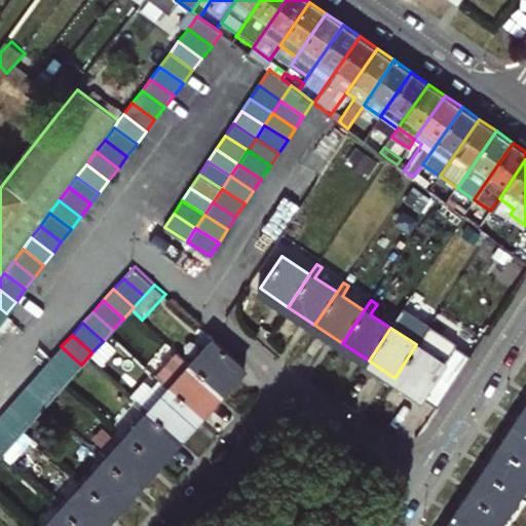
[(117,347),(106,338),(103,341),(91,352),(89,355),(101,365),(117,347)]
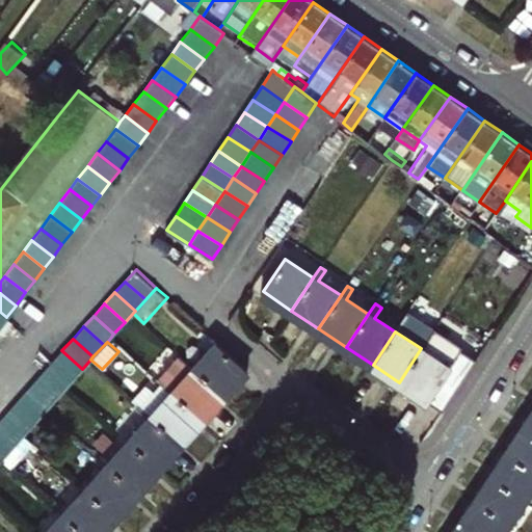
[(246,370),(216,342),(193,367),(223,395),(246,370)]
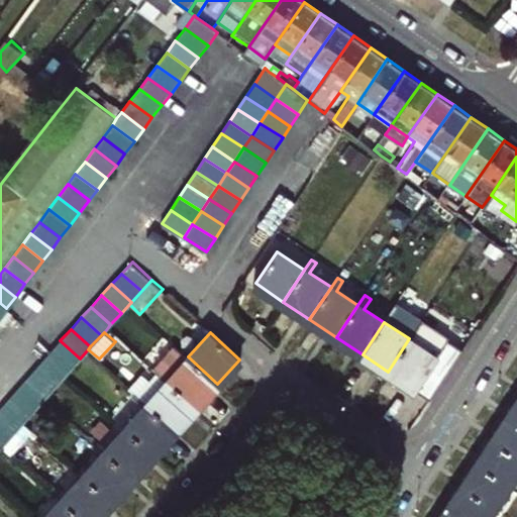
[(436,357),(409,338),(388,372),(415,389),(436,357)]
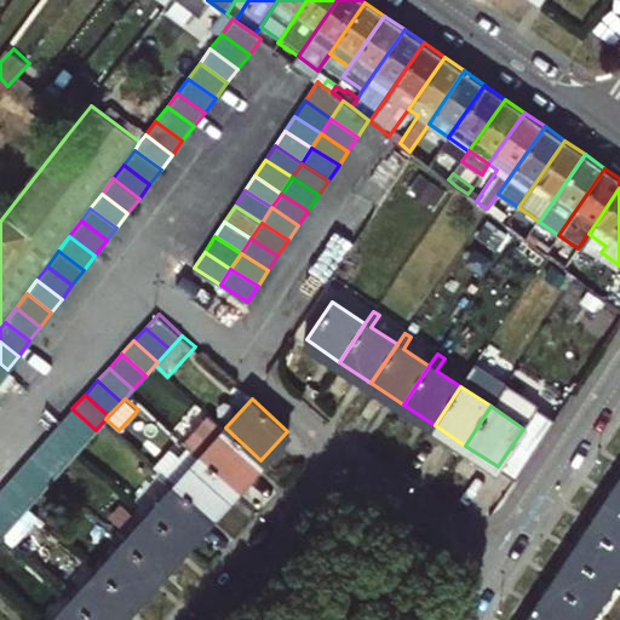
[(72,408),(61,420),(84,442),(96,430),(72,408)]
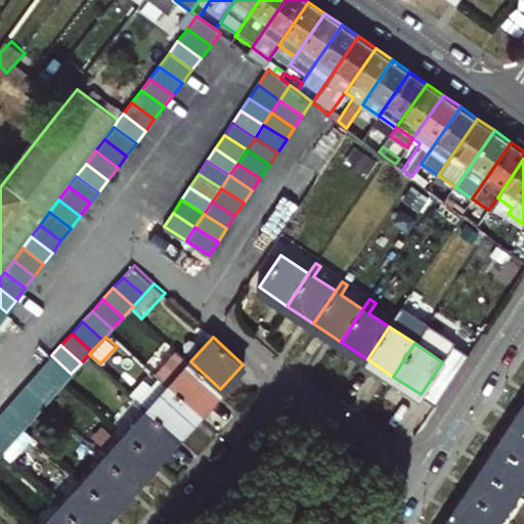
[(157,375),(159,377),(199,412),(220,389),(190,361),(179,351),(157,375)]
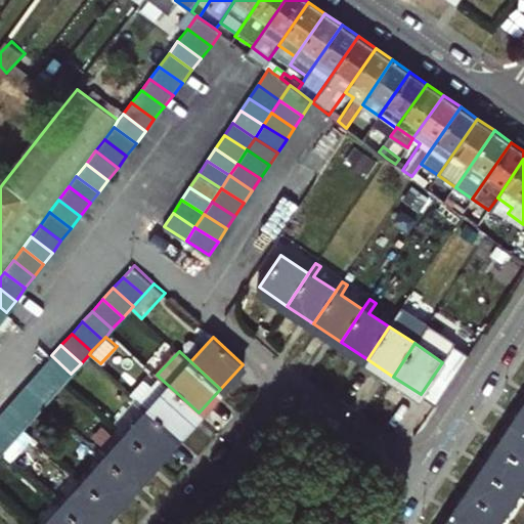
[(51,355),(41,366),(61,385),(66,381),(71,374),(51,355)]
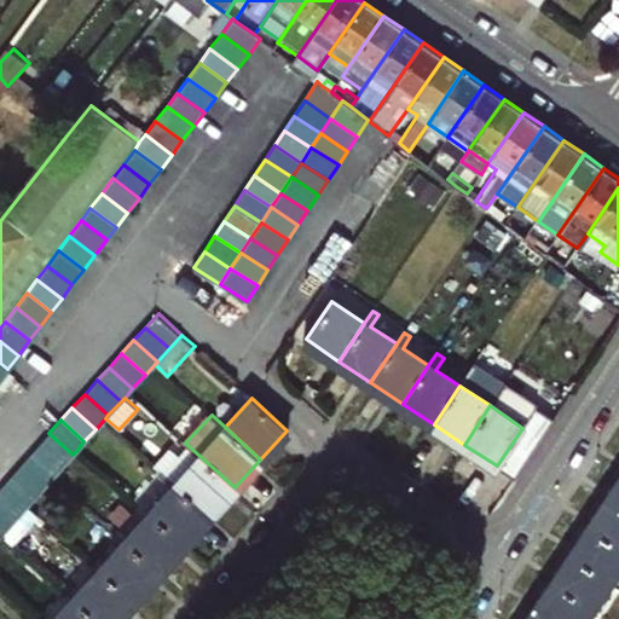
[(73,455),(48,433),(36,447),(59,469),(73,455)]
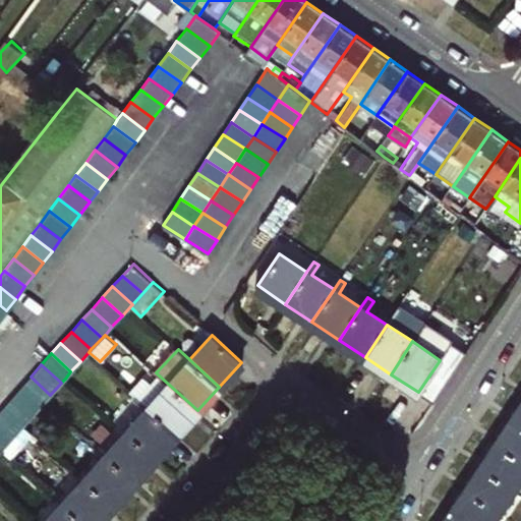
[(197,410),(158,374),(136,398),(177,435),(197,410)]
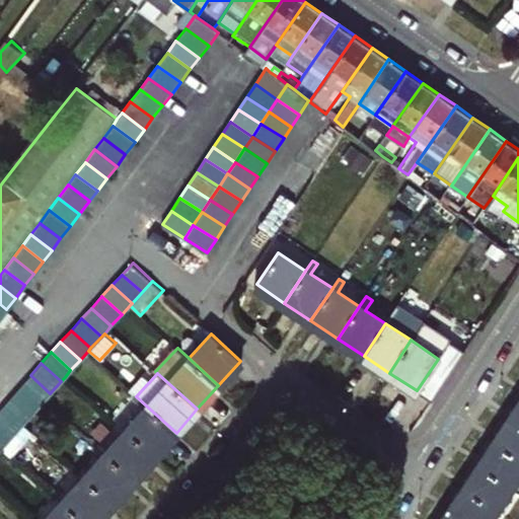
[(50,393),(30,375),(20,385),(41,403),(43,400),(50,393)]
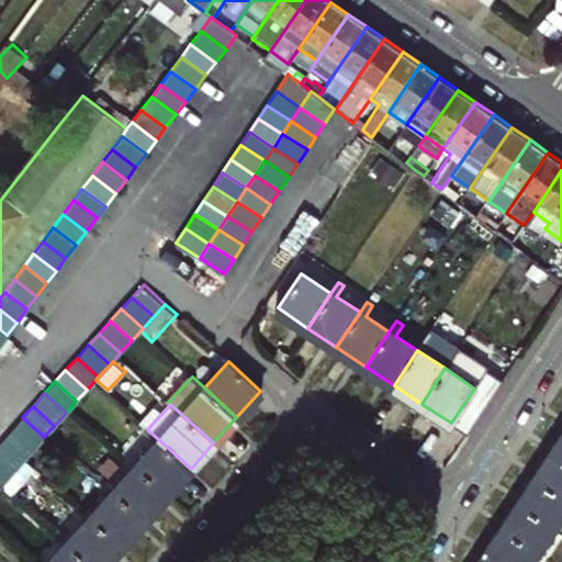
[(22,417),(10,430),(32,450),(44,437),(22,417)]
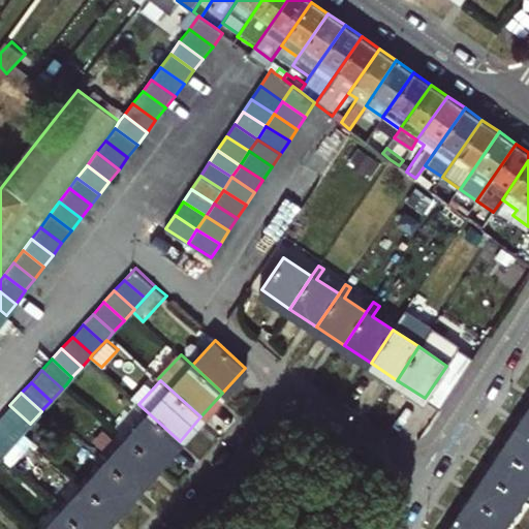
[(114,427),(127,438),(158,465),(180,441),(138,404),(136,402),(114,427)]
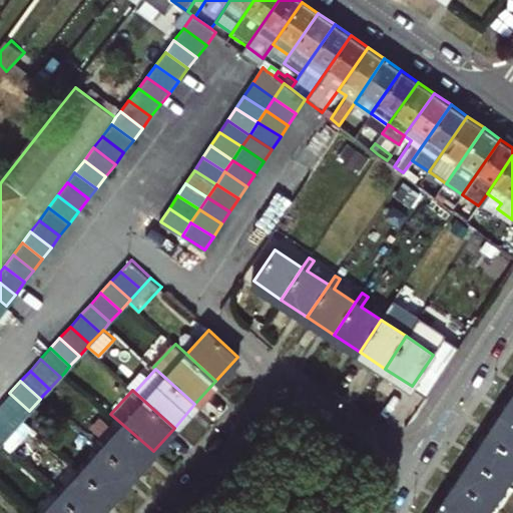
[(29,411),(9,393),(0,402),(0,404),(19,422),(22,419),(29,411)]
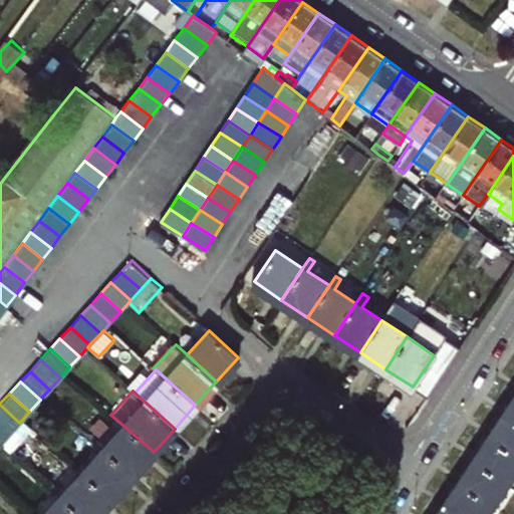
[(513,400),(505,414),(513,419),(513,400)]
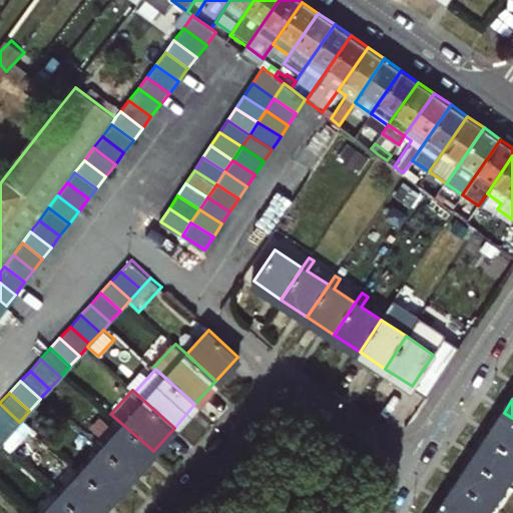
[(19,422),(0,404),(0,423),(10,432),(19,422)]
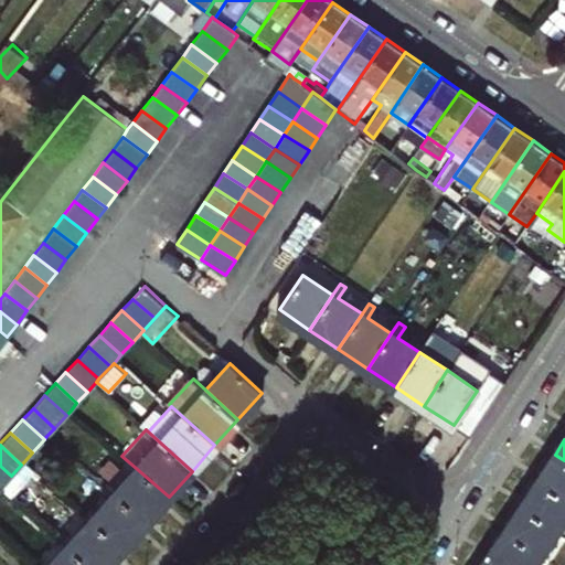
[(564,460),(555,455),(539,480),(564,497),(564,460)]
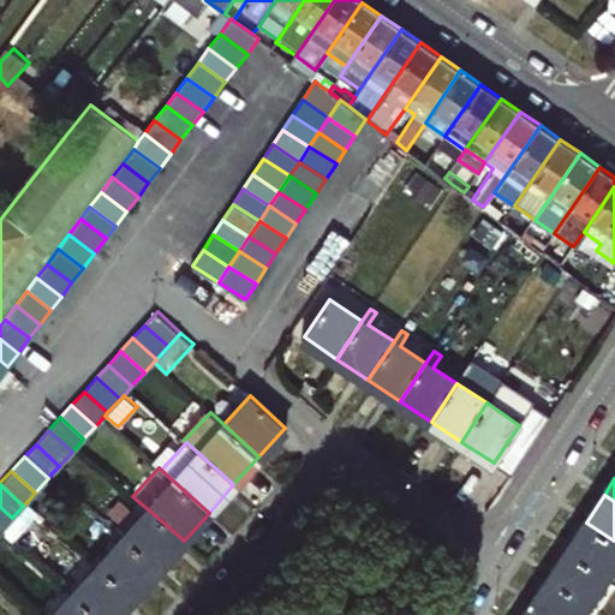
[(12,518),(0,507),(0,530),(12,518)]
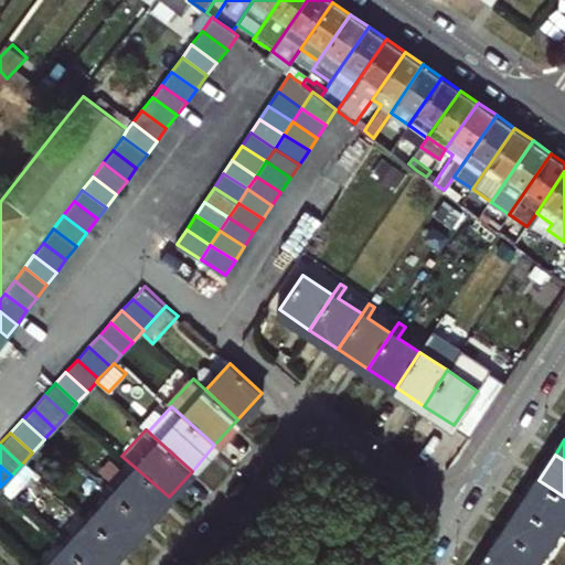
[(136,468),(113,493),(146,523),(169,497),(136,468)]
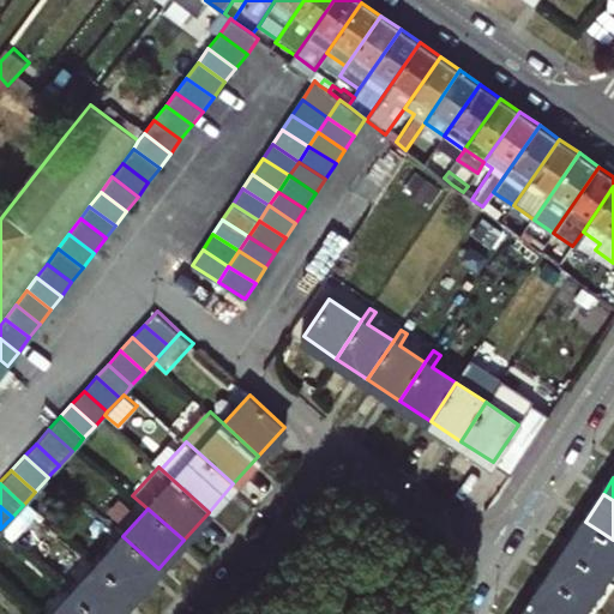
[(613,560),(613,540),(585,522),(567,549),(606,573),(613,560)]
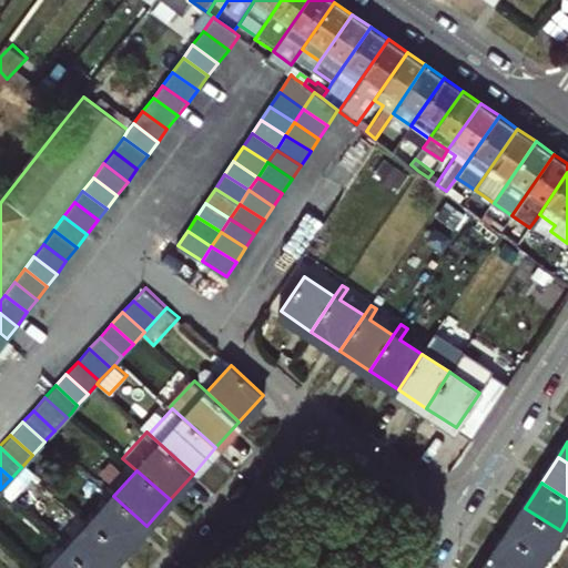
[(146,526),(113,496),(90,523),(123,551),(146,526)]
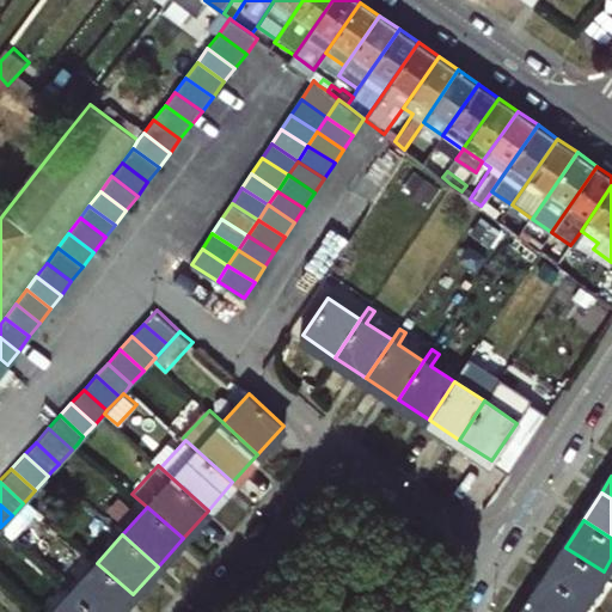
[(604,571),(565,548),(548,574),(586,599),(604,571)]
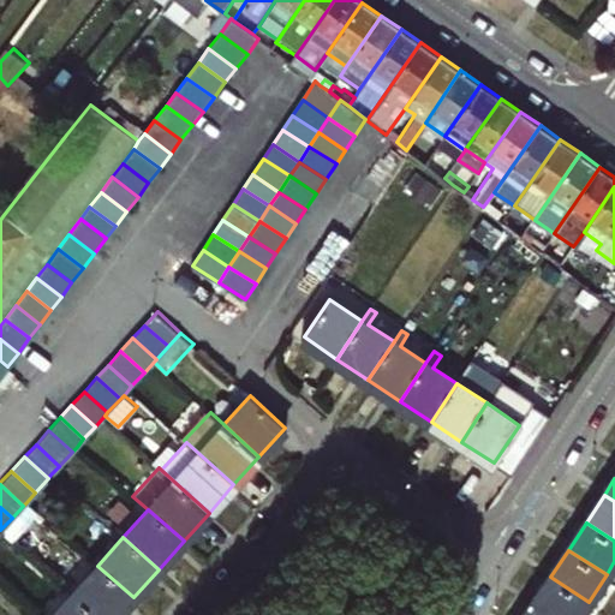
[(97,566),(71,593),(95,614),(117,614),(133,597),(97,566)]
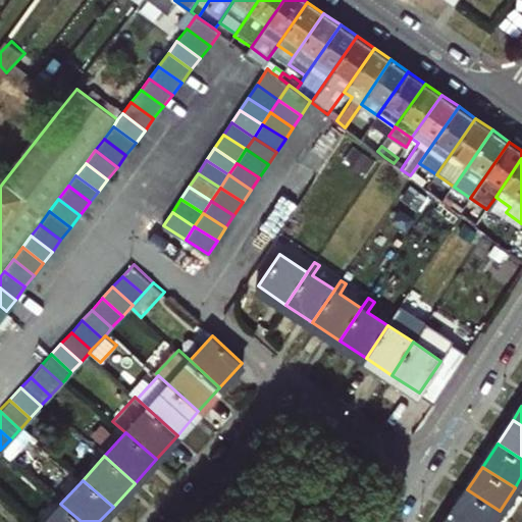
[(467,489),(452,513),(465,521),(491,521),(500,511),(467,489)]
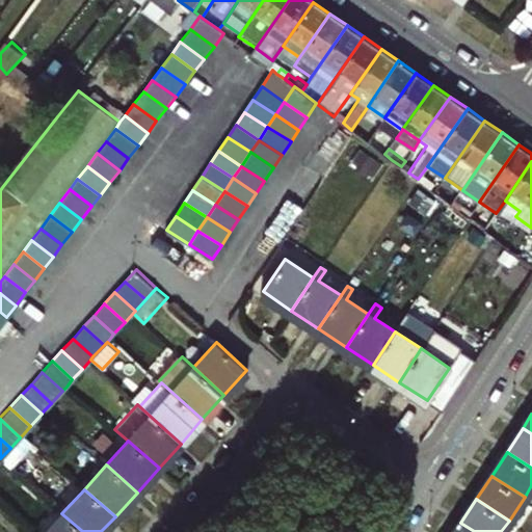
[(82,531),(61,513),(45,531),(82,531)]
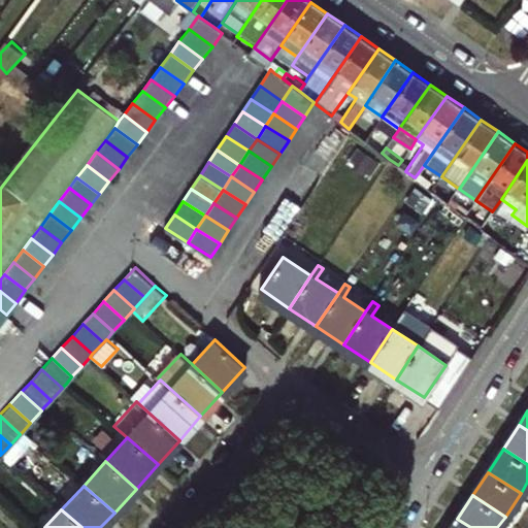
[(470,527),(457,519),(451,527),(470,527)]
